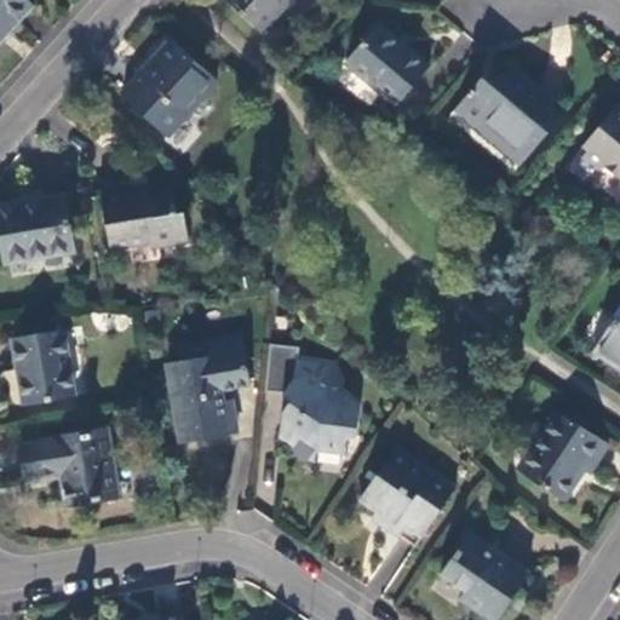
[(28,0),(0,0),(0,36),(32,4),(28,0)]
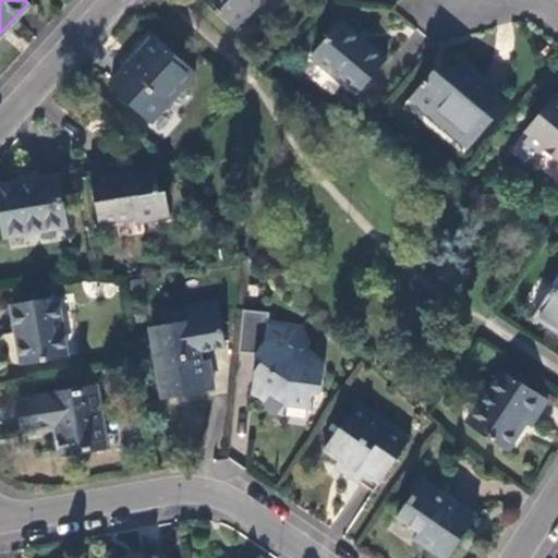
[(261,0),(204,0),(234,29),(261,0)]
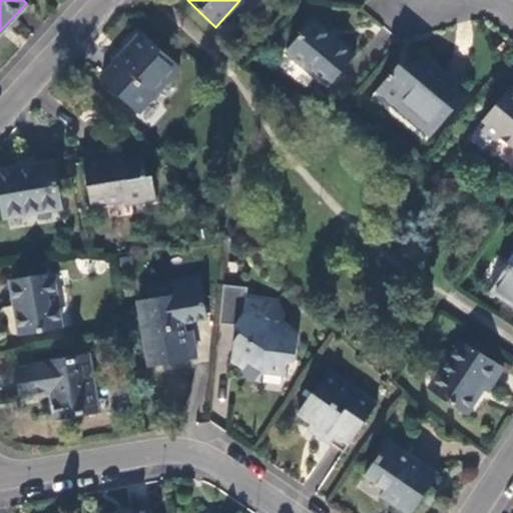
[(354,56),(315,20),(286,52),(327,87),(354,56)]
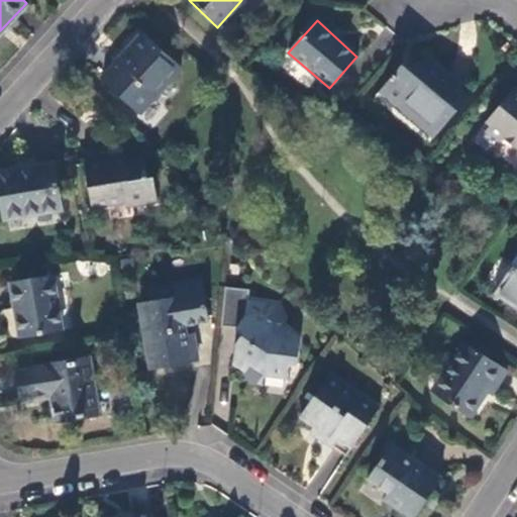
[(180,68),(143,34),(102,78),(138,111),(180,68)]
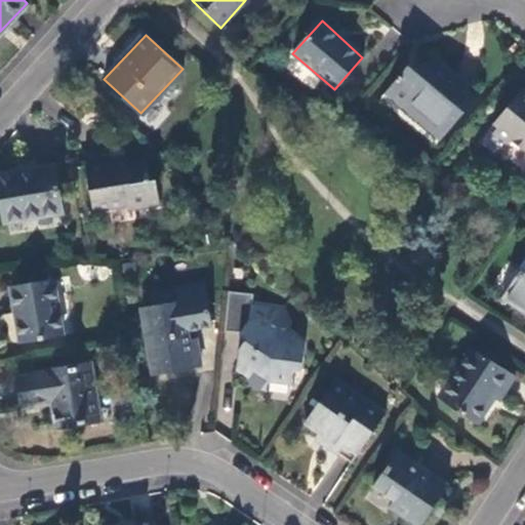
[(442,138),(478,96),(437,62),(407,68),(385,93),(405,110),(406,109),(442,138)]
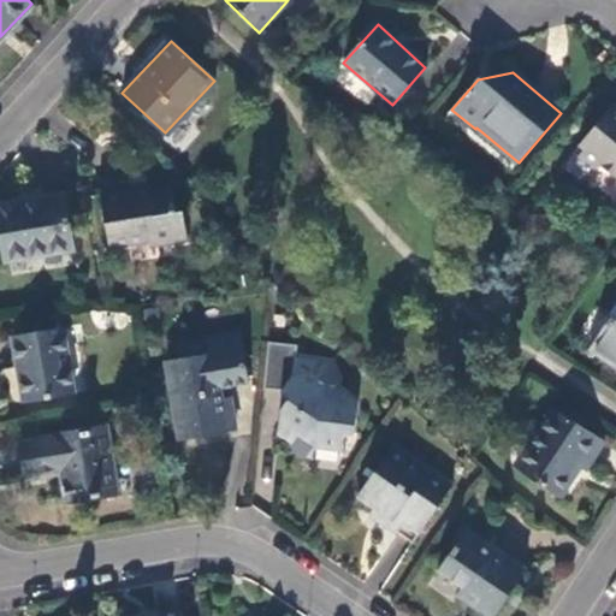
[(615,106),(614,105),(580,144),(585,148),(579,157),(592,167),(598,161),(615,176),(615,106)]
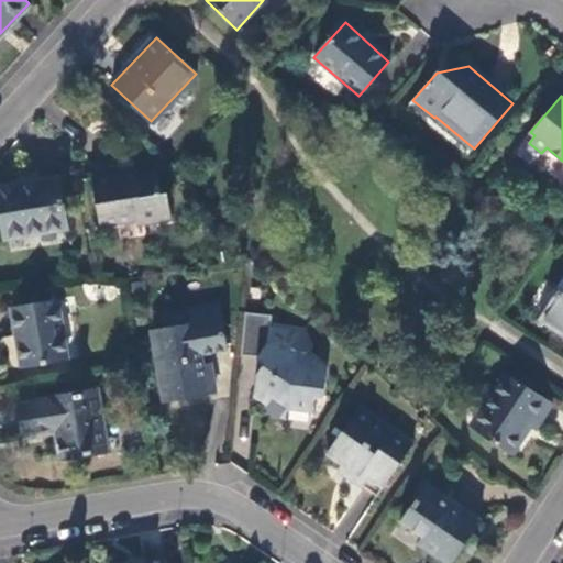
[(470,153),(474,148),(435,117),(434,118),(432,121),(470,153)]
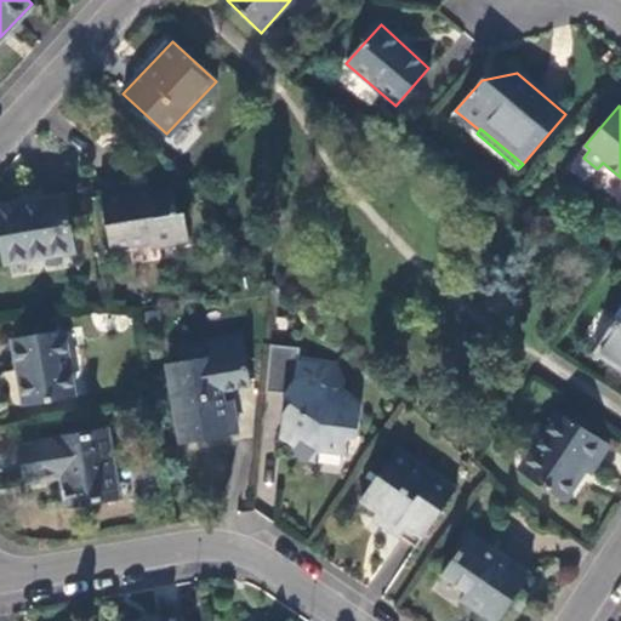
[(100,182),(109,249),(151,244),(151,248),(188,241),(183,214),(177,215),(172,187),(148,191),(148,184),(131,186),(130,178),(100,182)]
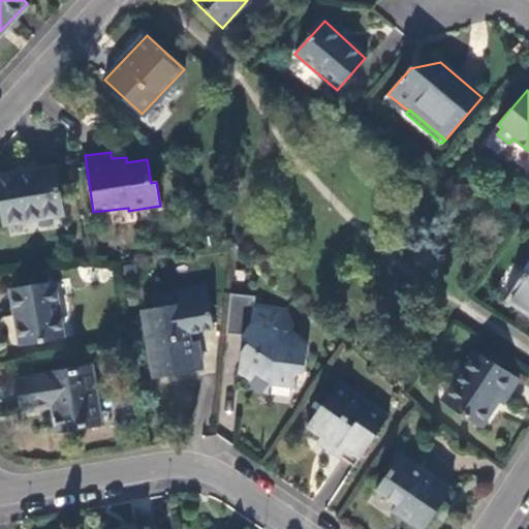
[(55,164),(0,173),(0,195),(4,224),(63,215),(55,164)]
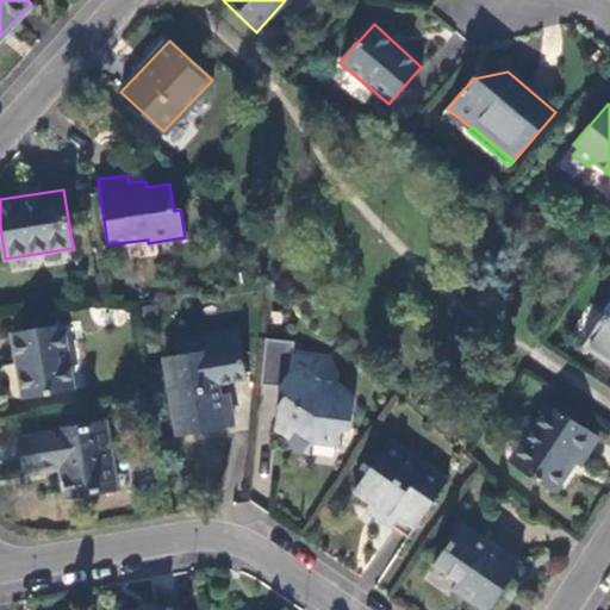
[(609,300),(603,312),(605,313),(583,348),(609,366),(609,300)]
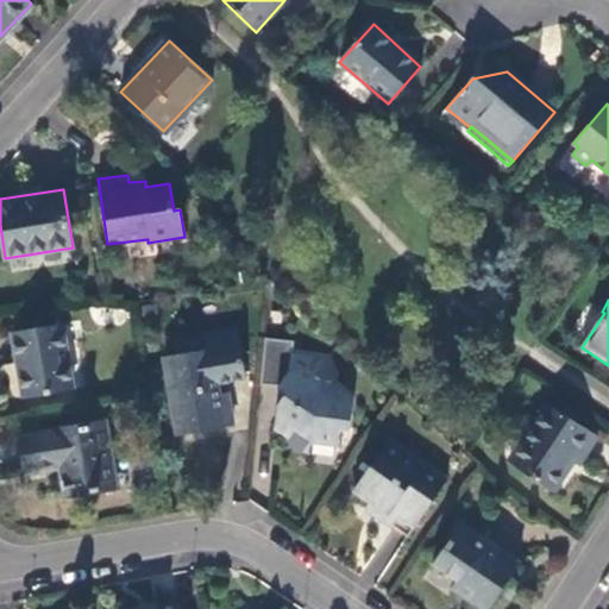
[(71,387),(62,324),(12,331),(23,395),(71,387)]
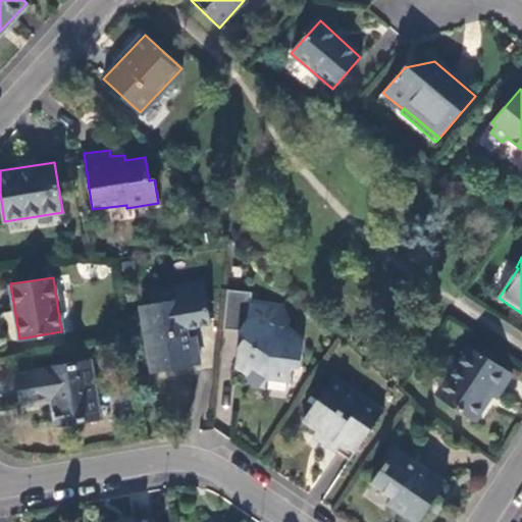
[(173,283),(176,300),(205,295),(203,279),(173,283)]
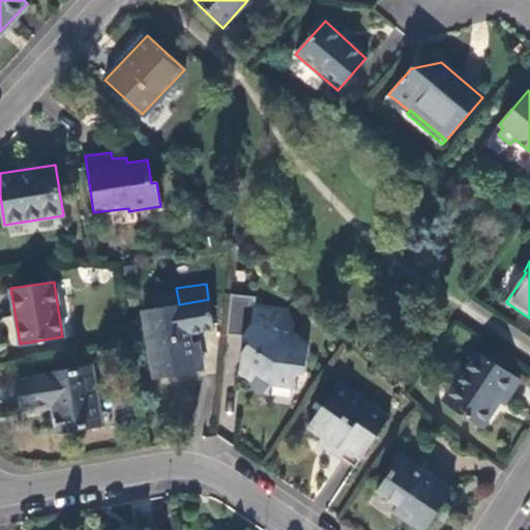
[(143,311),(153,375),(202,367),(199,350),(193,350),(188,331),(213,327),(208,299),(179,304),(143,311)]
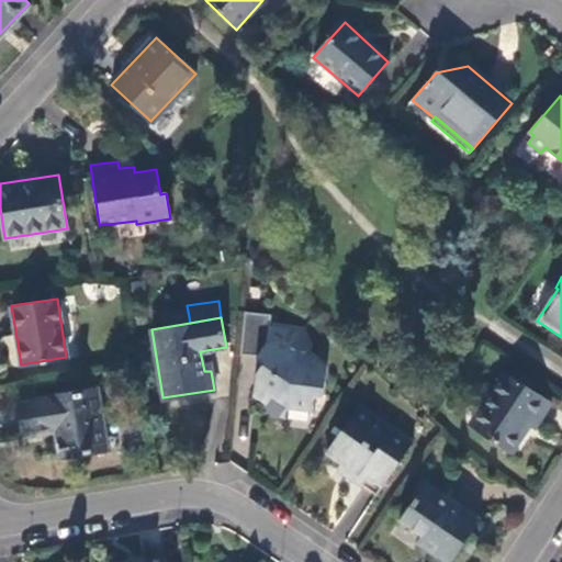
[(305,332),(269,324),(266,340),(256,357),(263,361),(256,375),(254,395),(267,405),(271,398),(287,407),(287,405),(311,408),(313,394),(323,395),(328,366),(310,353),(313,345),(304,339),(305,332)]
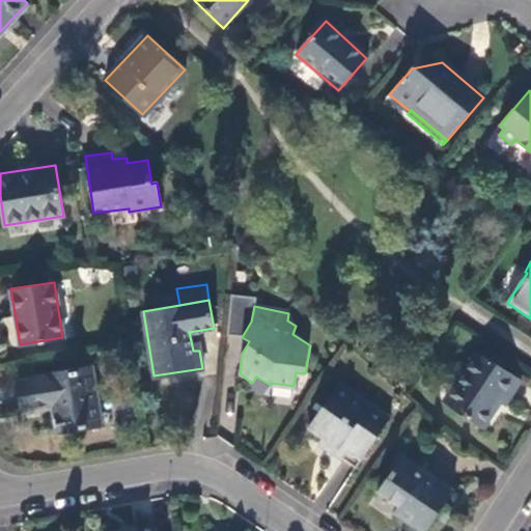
[(477,354),(446,400),(484,427),(501,403),(516,380),(477,354)]
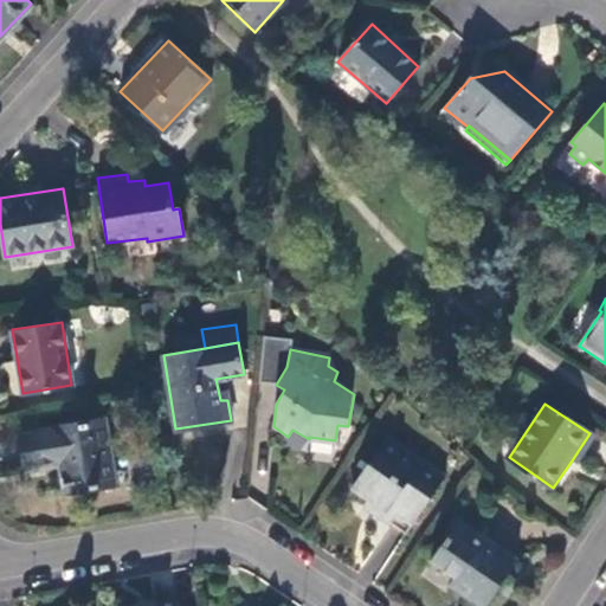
[(101,420),(18,432),(24,469),(64,463),(69,491),(111,485),(101,420)]
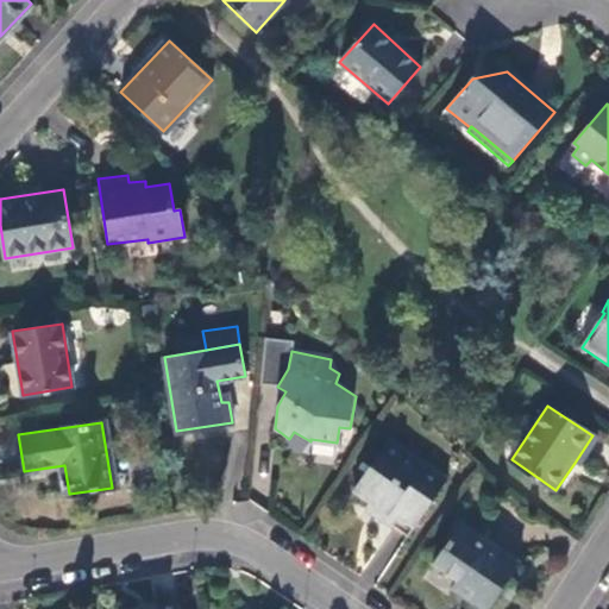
[(308,454),(311,441),(294,432),(289,439),(286,444),(296,451),(308,454)]
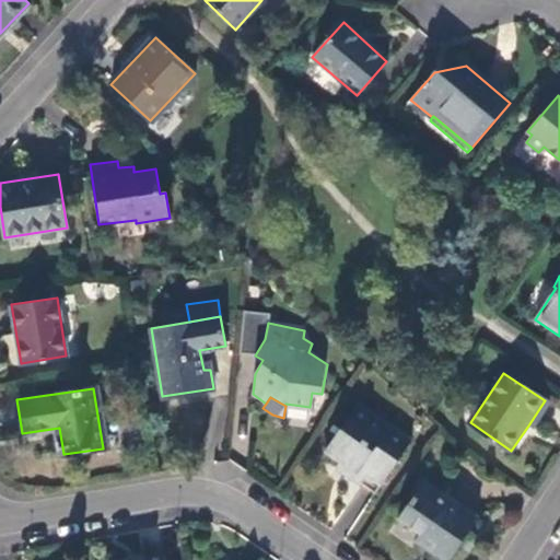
[(550,404),(545,400),(528,426),(533,429),(550,404)]
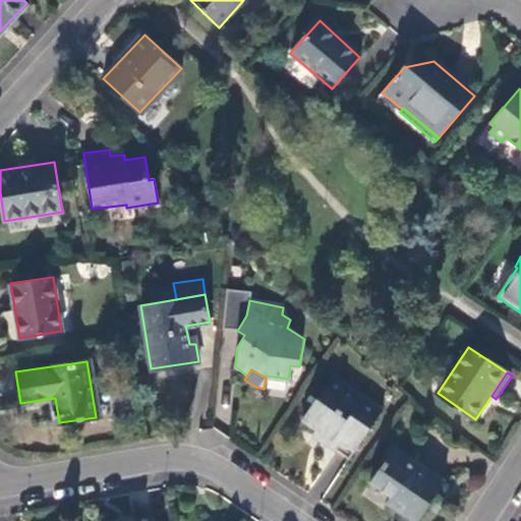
[(383,408),(333,373),(302,417),(316,427),(312,433),(331,447),(336,441),(340,444),(353,453),(383,408)]
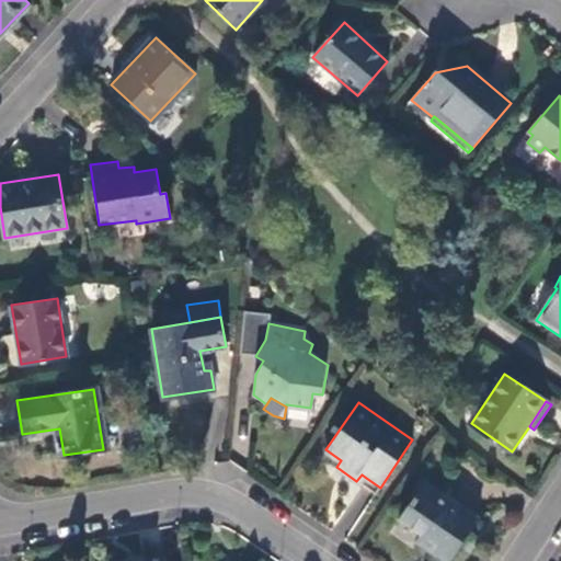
[(362,484),(366,478),(362,474),(356,481),(362,484)]
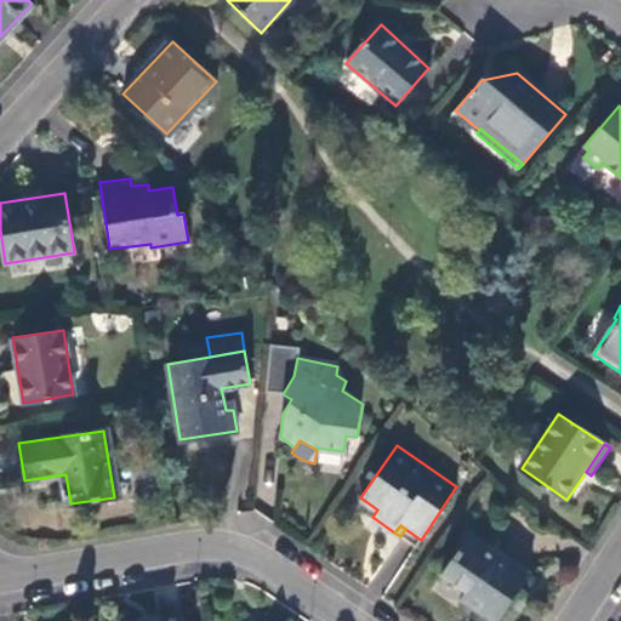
[(496,620),(530,574),(469,533),(442,574),(466,591),(460,599),(491,620),(496,620)]
